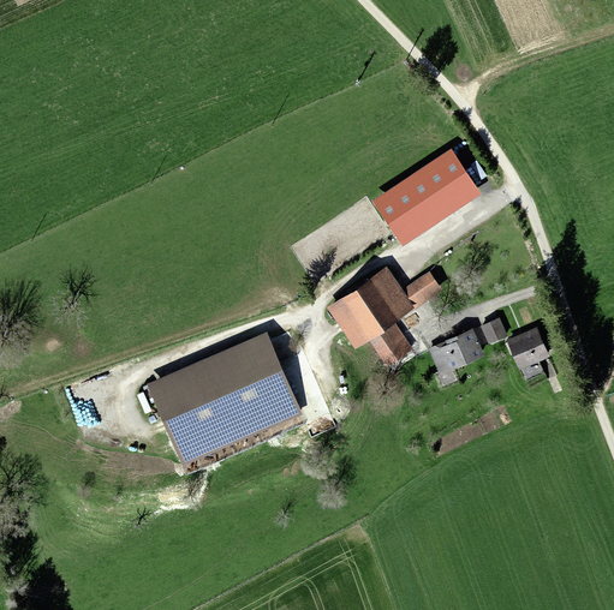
[(451,148),(377,197),(404,237),(477,189),(451,148)]
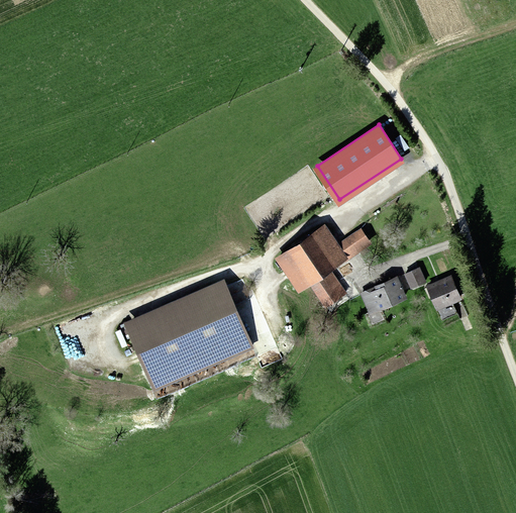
[(325,225),(276,260),(299,292),(308,285),(321,304),(343,289),(330,270),(372,240),(362,226),(337,243),(325,225)]
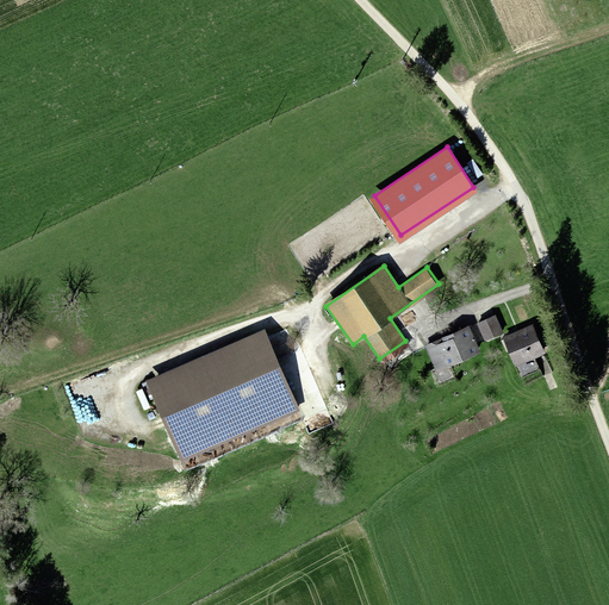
[(492,315),(479,320),(488,338),(502,332),(492,315)]
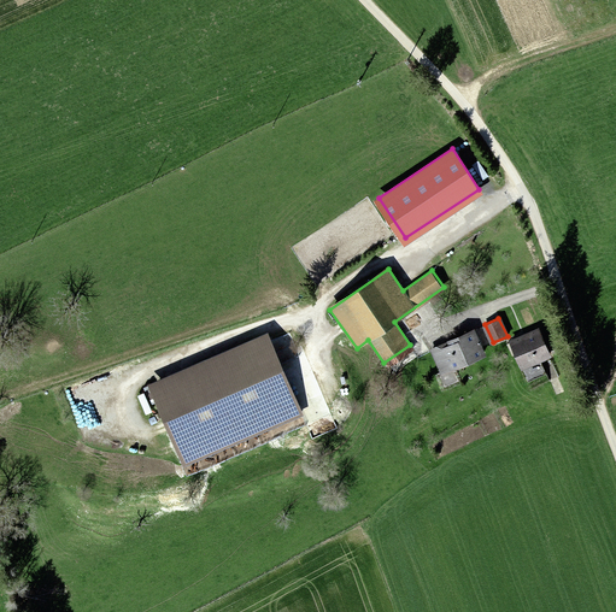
[(535,329),(510,340),(522,369),(547,357),(535,329)]
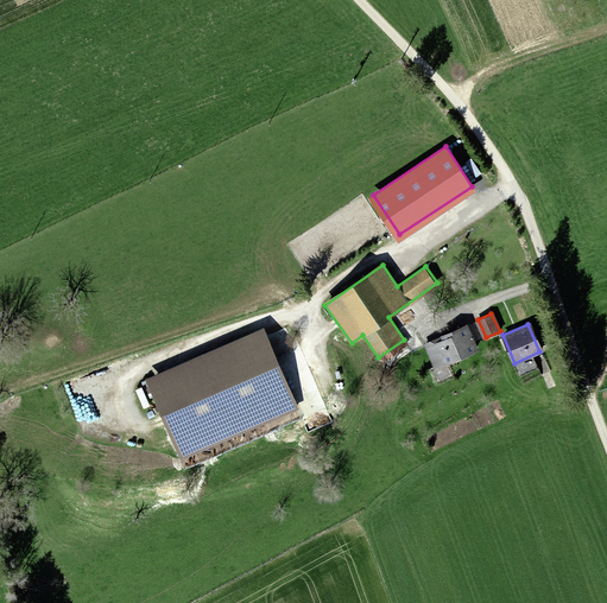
[(465,327),(427,343),(437,368),(476,351),(465,327)]
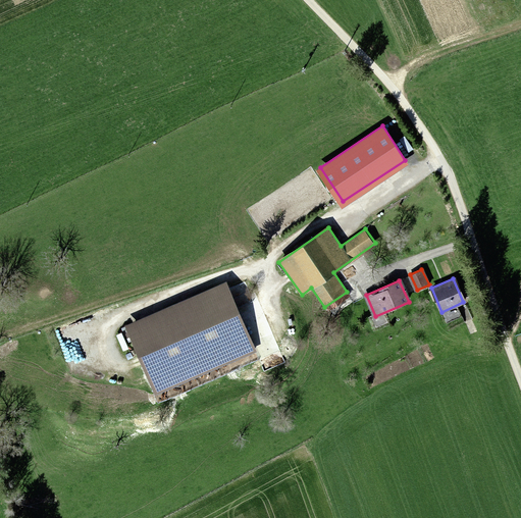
[(226,281),(128,322),(156,390),(255,348),(226,281)]
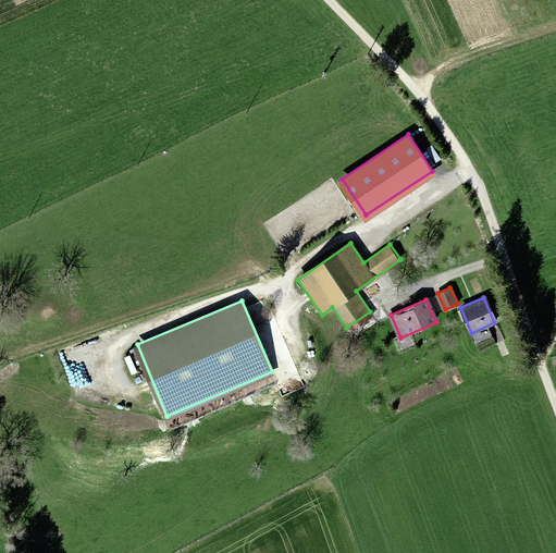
All buildings are outlined.
